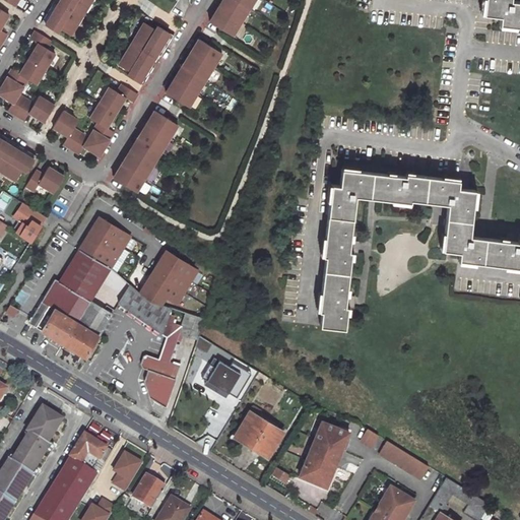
[(58,27),(69,35),(90,0),(69,0),(71,1),(66,9),(57,3),(53,1),(51,4),(55,7),(47,20),(43,18),(41,21),(56,31),(58,27)]
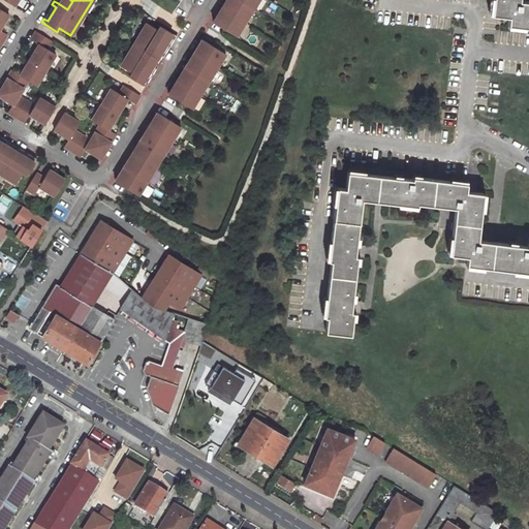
[(70,0),(59,0),(58,3),(67,9),(72,1),(70,0)]
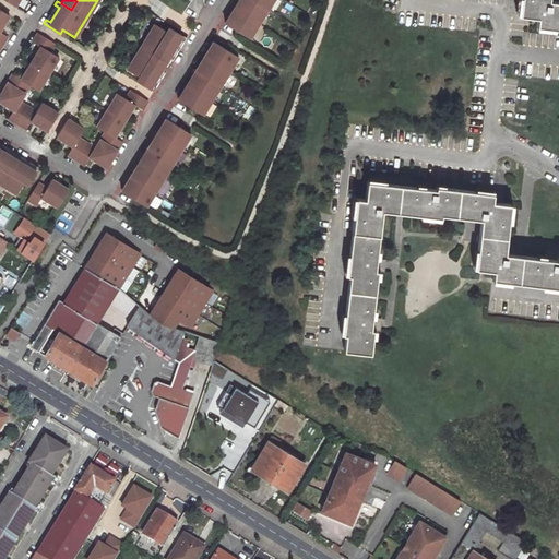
[(238,0),(234,8),(258,23),(266,9),(252,0),(238,0)]
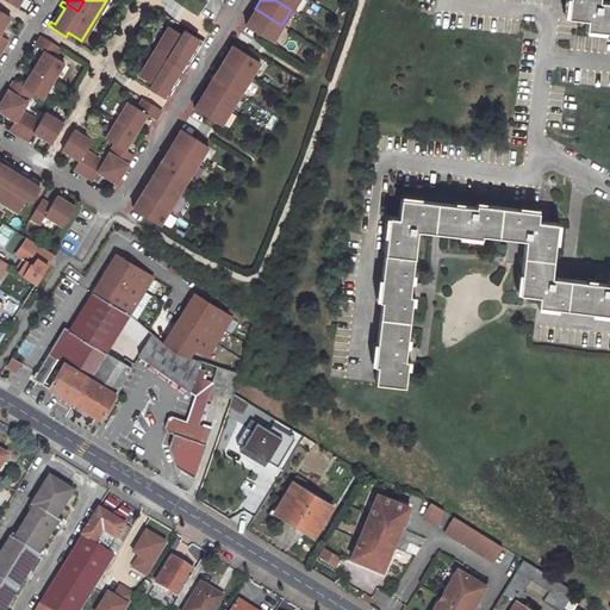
[(566,0),(565,12),(584,14),(583,27),(609,30),(609,0),(566,0)]
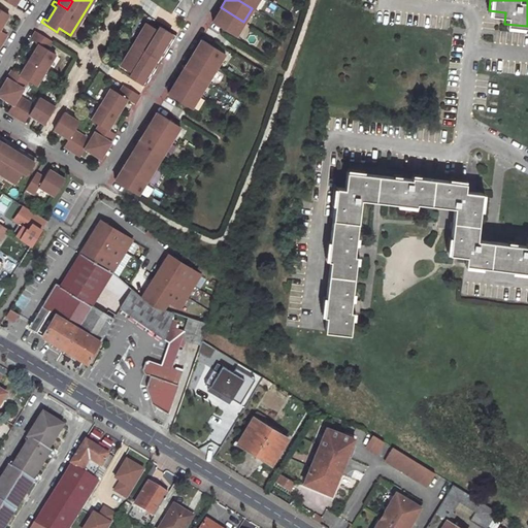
[(56,7),(52,4),(43,19),(47,21),(56,7)]
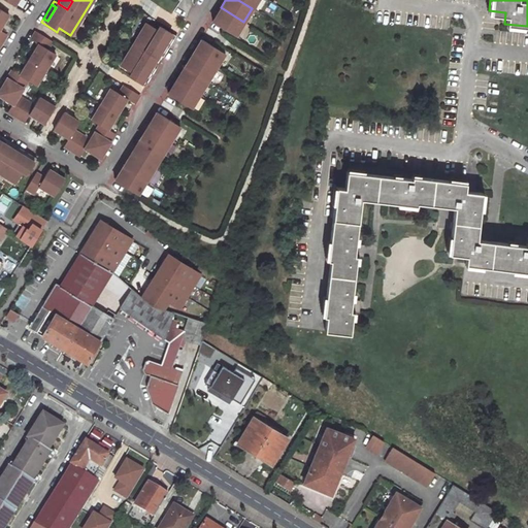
[(212,21),(235,35),(243,22),(221,7),(212,21)]
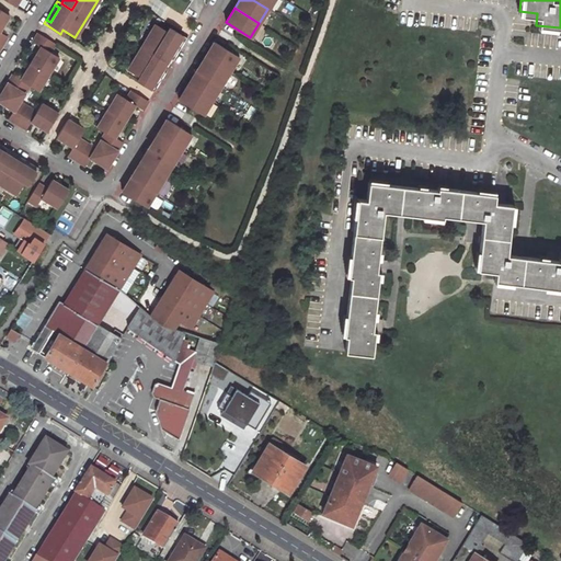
[(139,77),(137,80),(153,91),(156,87),(152,84),(161,70),(165,72),(168,68),(163,66),(153,59),(159,52),(169,57),(173,60),(175,56),(171,54),(180,38),(184,42),(186,37),(170,27),(168,31),(155,23),(127,69),(139,77)]
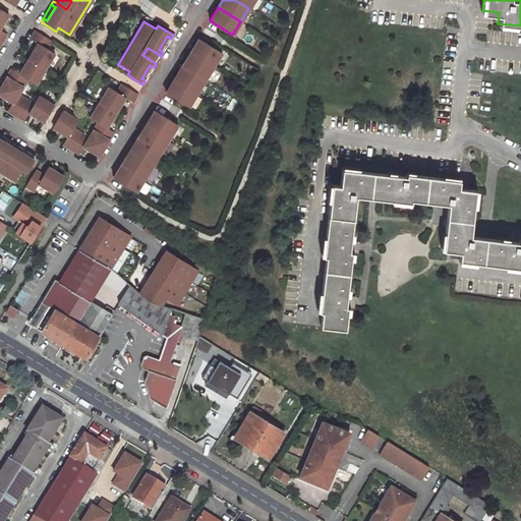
[(29,58),(45,68),(54,53),(46,48),(51,40),(35,31),(30,39),(38,43),(29,58)]
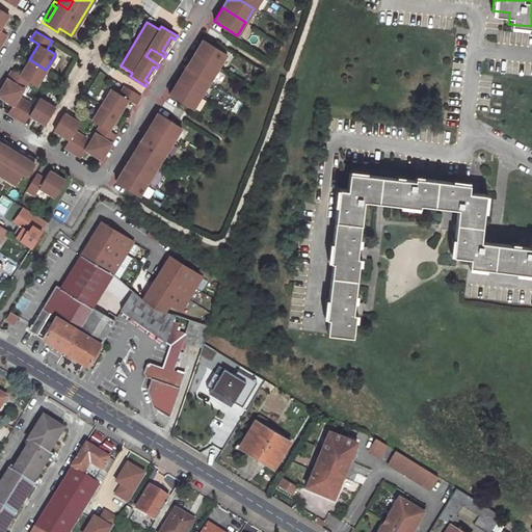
[(162,51),(166,53),(175,40),(170,36),(162,51)]
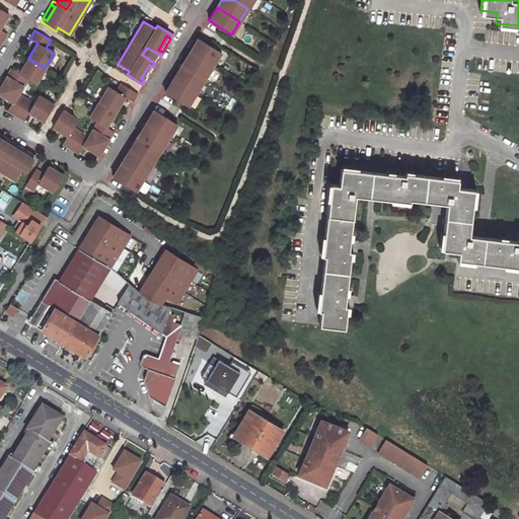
[(190,51),(213,65),(221,52),(198,38),(190,51)]
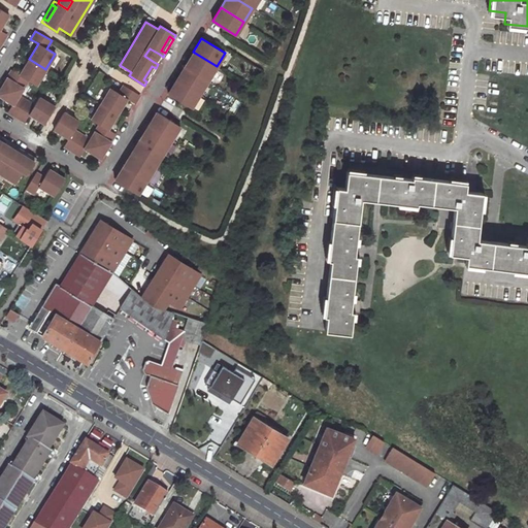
[(144,56),(154,62),(159,54),(150,48),(144,56)]
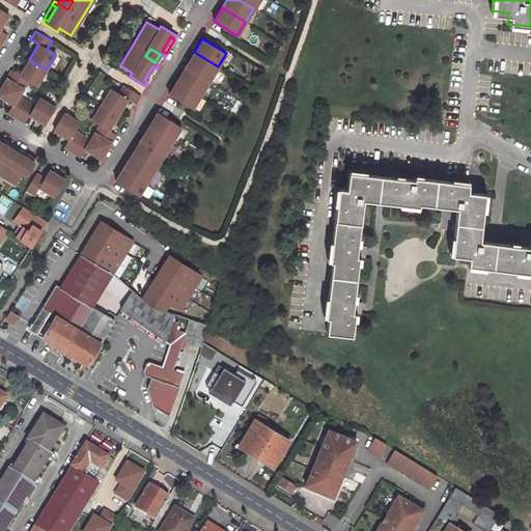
[(186,66),(208,81),(218,66),(194,52),(186,66)]
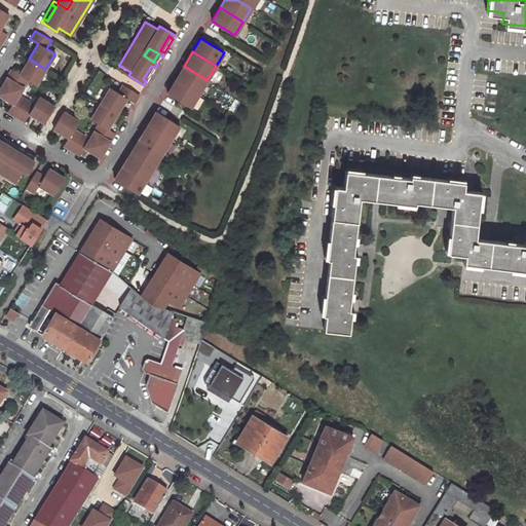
[(20,74),(11,69),(6,77),(13,81),(23,87),(27,79),(35,84),(45,69),(29,59),(20,74)]
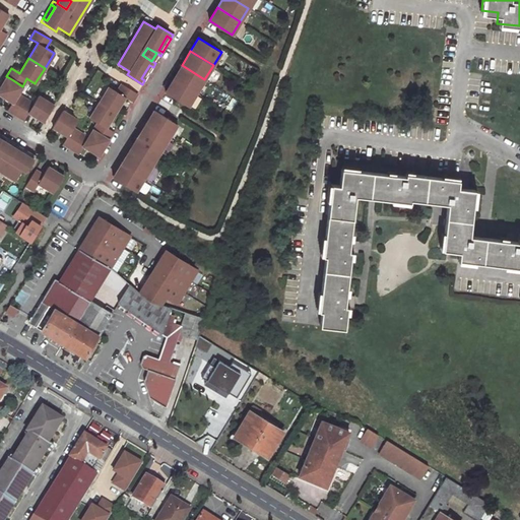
[(141,78),(144,80),(153,67),(149,65),(141,78)]
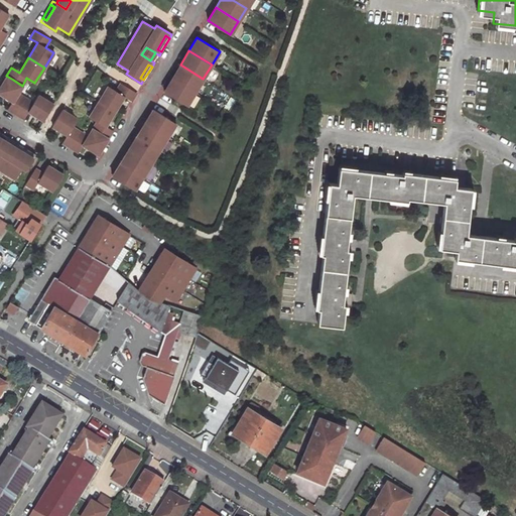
[(172,78),(195,92),(203,79),(180,65),(172,78)]
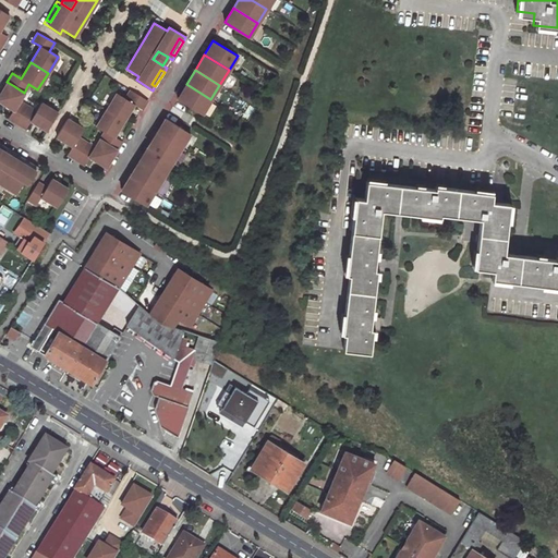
[(0,93),(0,100),(13,109),(8,117),(16,122),(22,114),(27,106),(19,100),(24,93),(14,86),(7,82),(0,93)]
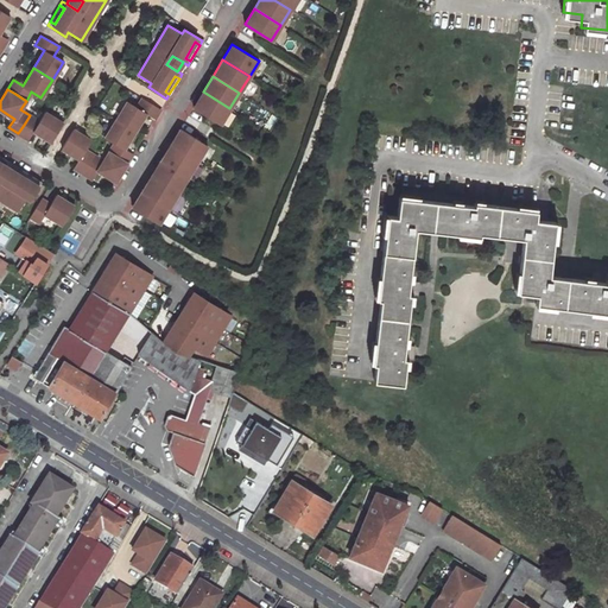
[(194,107),(220,124),(229,108),(203,92),(194,107)]
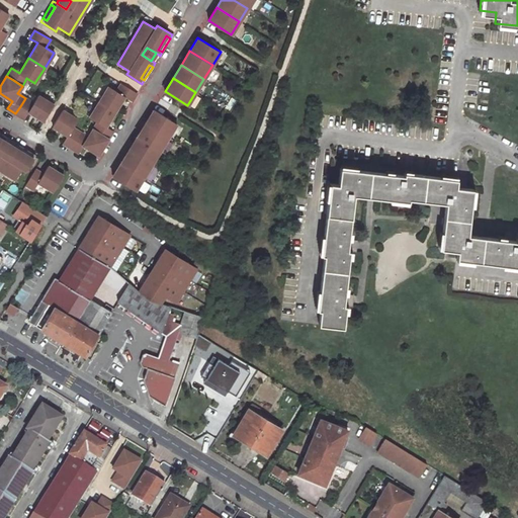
[(114,110),(123,96),(132,101),(137,93),(120,83),(116,91),(108,86),(98,101),(111,108),(114,110)]
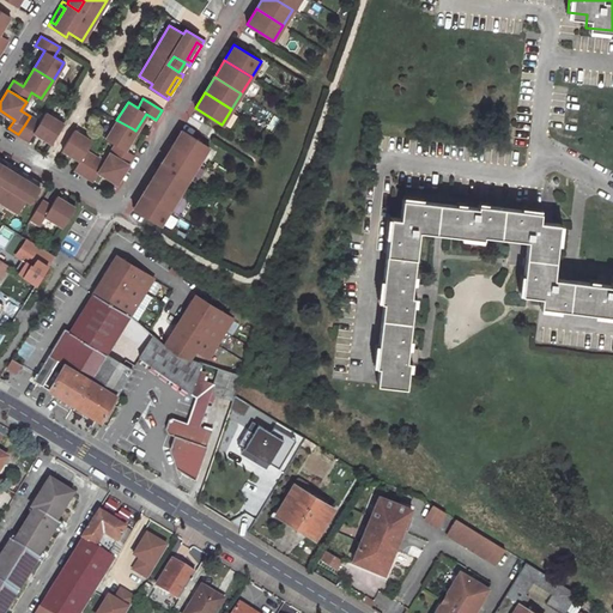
[(34,132),(52,143),(62,125),(62,123),(44,113),(38,122),(30,116),(24,126),(18,134),(28,140),(34,132)]
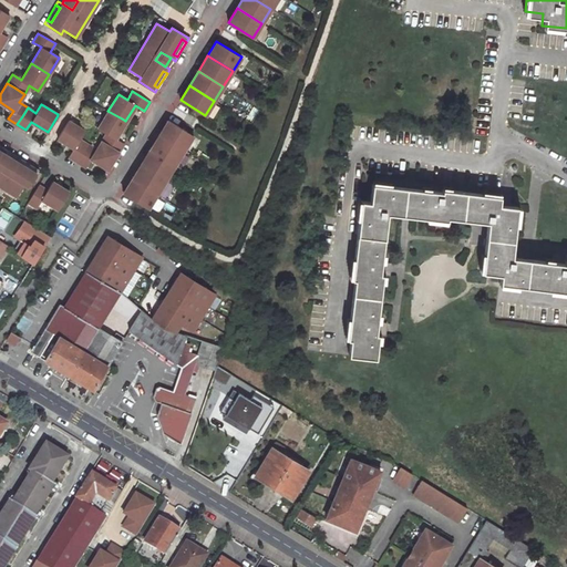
[(115,137),(125,121),(122,119),(107,111),(98,127),(106,133),(101,142),(103,142),(119,152),(124,143),(115,137)]
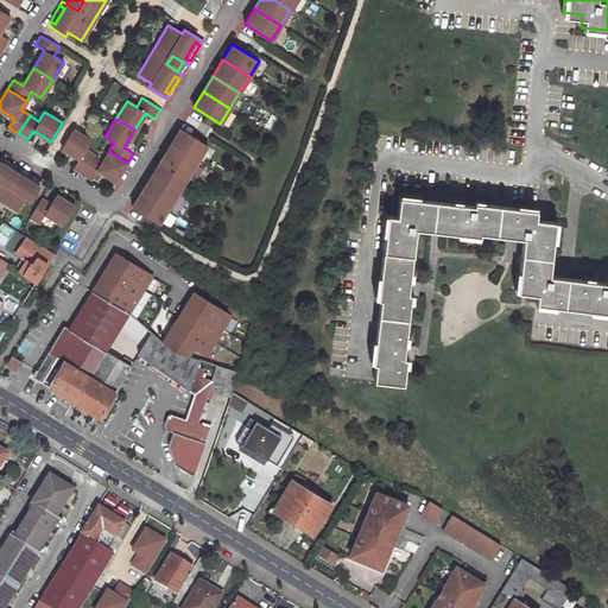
[(171,144),(197,160),(207,145),(181,128),(171,144)]
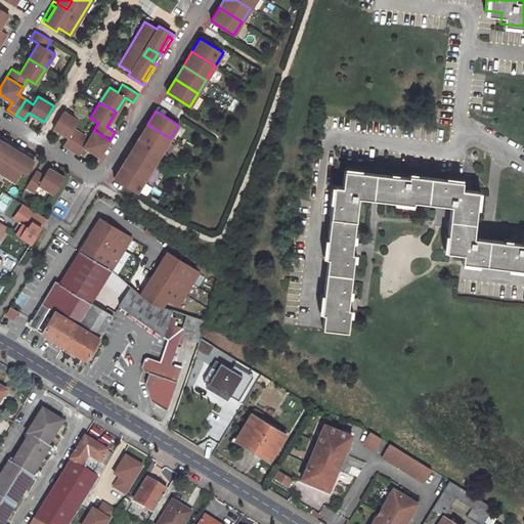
[(52,127),(69,137),(63,144),(72,149),(76,142),(81,133),(74,129),(78,121),(62,112),(52,127)]
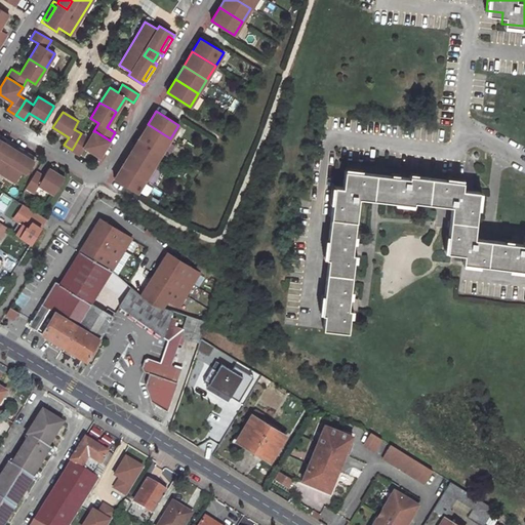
[(139,137),(162,152),(170,138),(148,124),(139,137)]
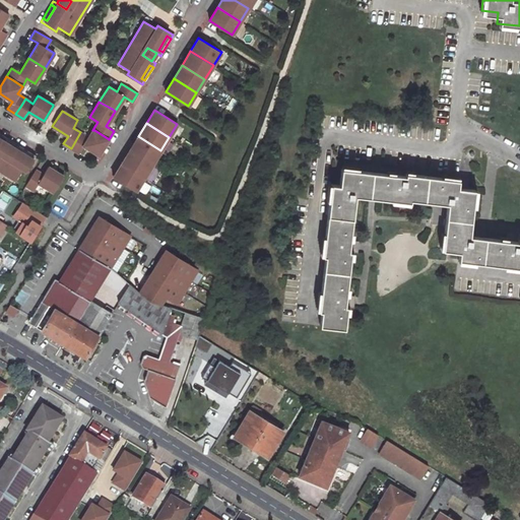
[(83,145),(99,155),(109,139),(94,130),(92,130),(88,137),(80,132),(75,141),(71,148),(78,152),(83,145)]
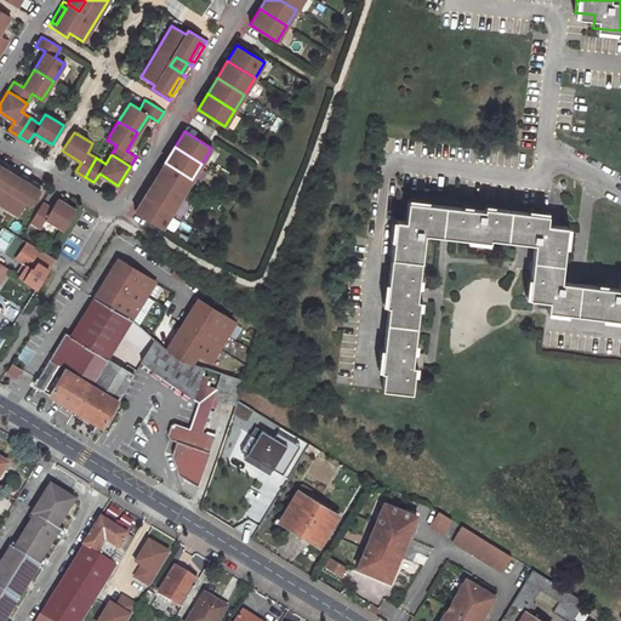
[(0,203),(18,215),(27,201),(32,204),(43,186),(38,182),(35,187),(20,177),(22,172),(17,170),(15,175),(9,186),(0,180),(0,177),(5,169),(9,164),(4,161),(1,166),(0,165),(0,203)]
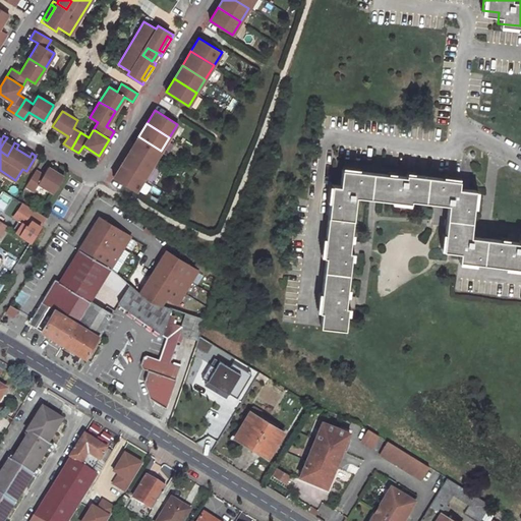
[(129,151),(153,165),(161,151),(138,136),(129,151)]
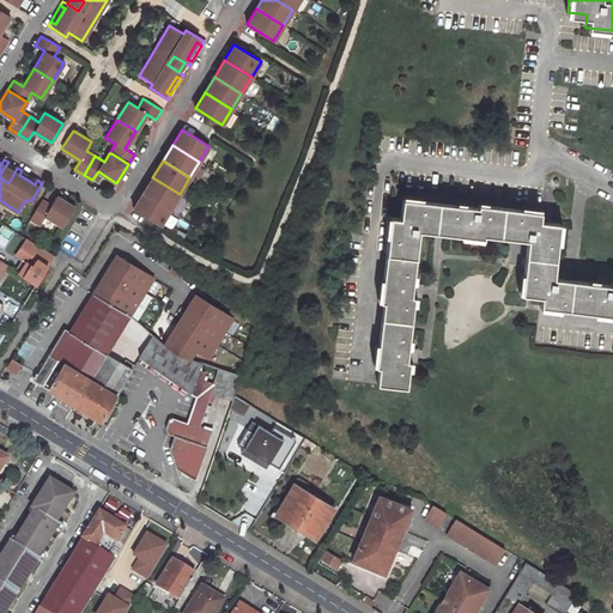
[(0,177),(8,183),(14,173),(5,167),(0,175),(0,177)]
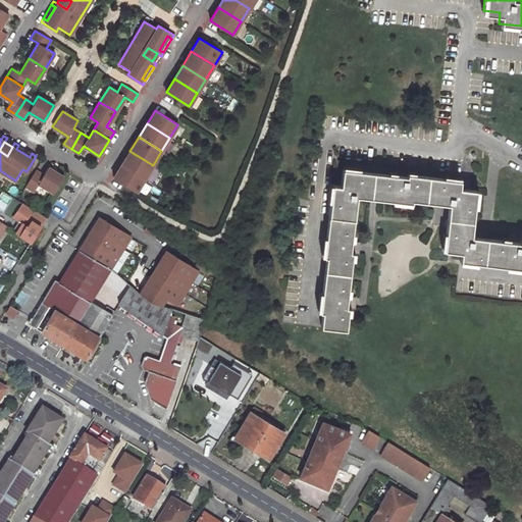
[(30,157),(32,153),(18,145),(16,149),(30,157)]
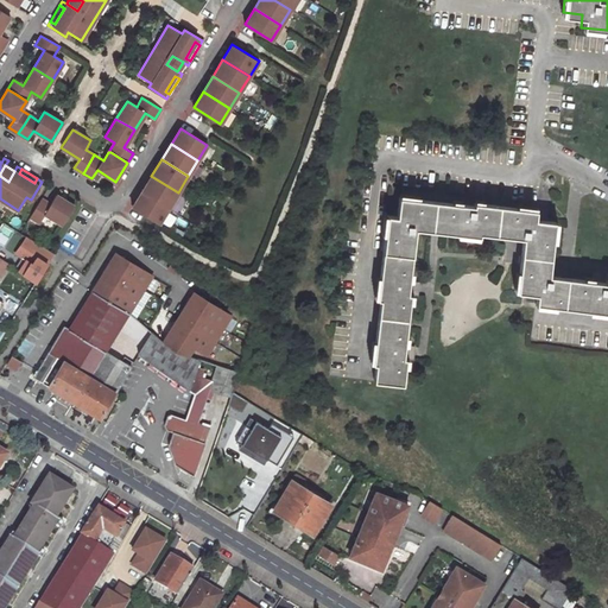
[(141,191),(169,208),(178,192),(151,176),(141,191)]
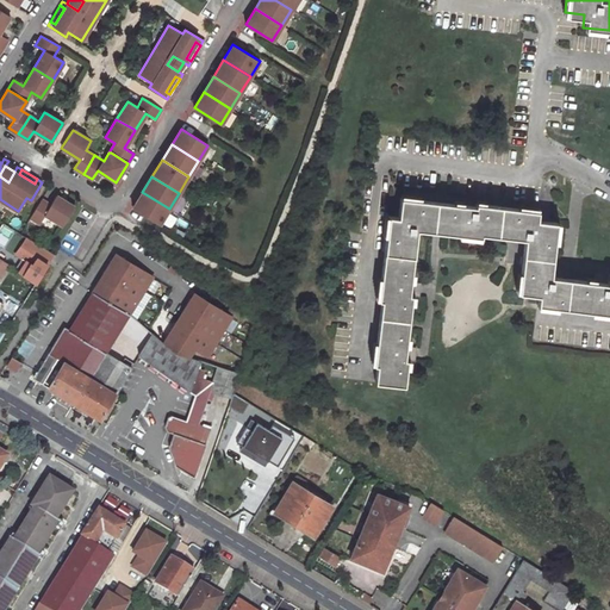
[(132,207),(160,224),(169,209),(142,192),(132,207)]
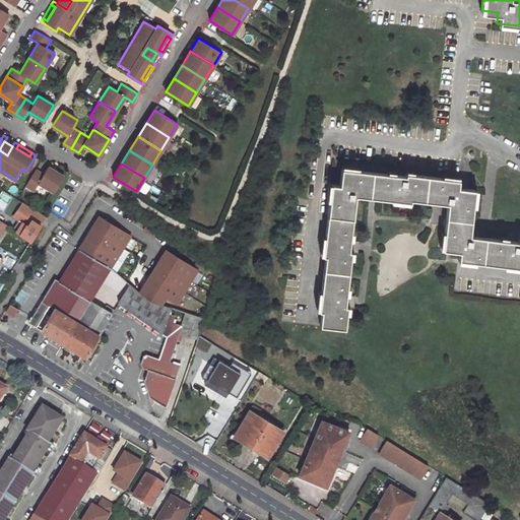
[(38,183),(53,192),(63,176),(48,167),(43,175),(35,170),(25,186),(34,190),(38,183)]
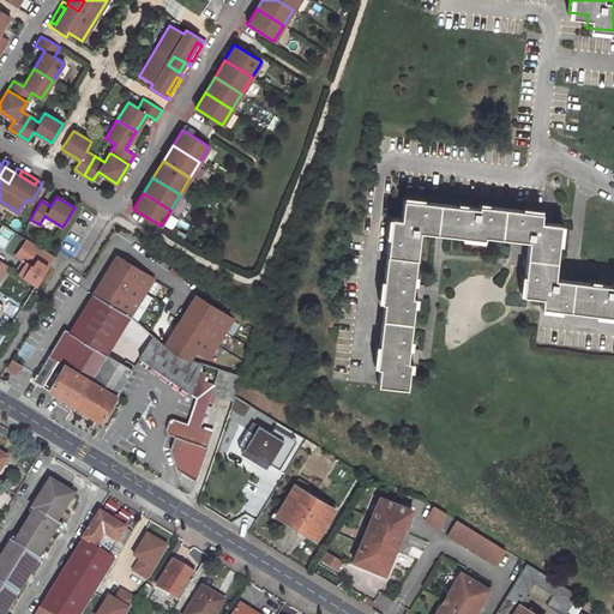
[(482,206),(405,198),(403,218),(391,217),(381,302),(385,302),(375,368),(379,368),(377,387),(407,391),(409,372),(405,372),(407,361),(415,362),(417,349),(409,348),(414,306),(411,306),(413,296),(421,298),(422,284),(414,283),(421,230),(479,236),(479,233),(525,239),(519,294),(539,296),(537,307),(613,315),(613,286),(613,276),(600,274),(599,284),(552,278),(559,223),(549,222),(552,209),(540,206),(540,210),(482,203),(482,206)]
